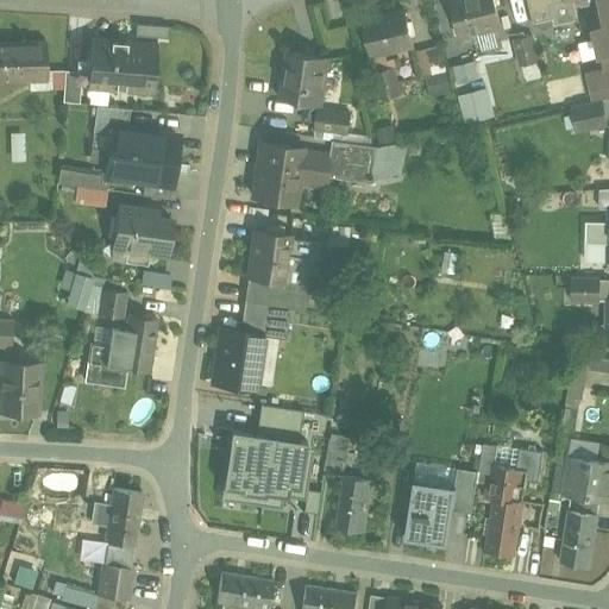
[(496,0),(458,0),(453,1),(458,20),(452,22),(454,35),(462,33),(462,36),(503,25),(496,0)]
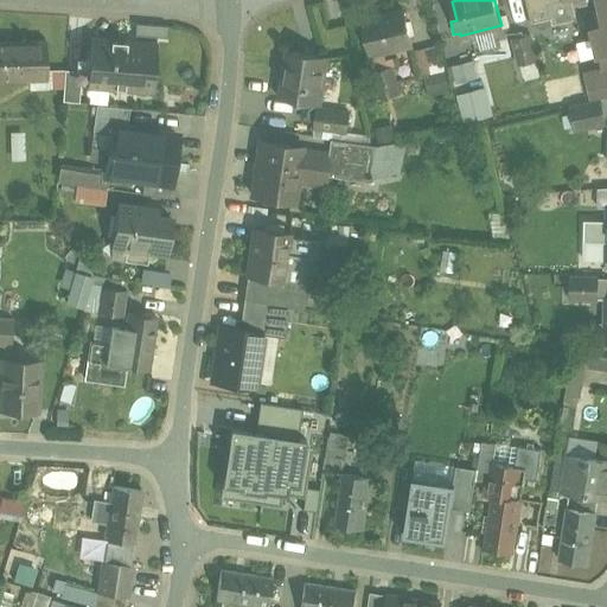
[(528,0),(534,23),(553,19),(548,0),(528,0)]
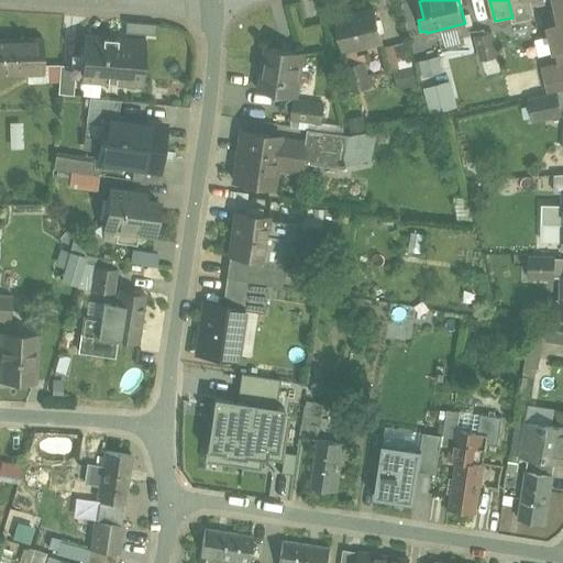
[(562,0),(556,0),(562,24),(552,26),(560,65),(562,64),(562,0)]
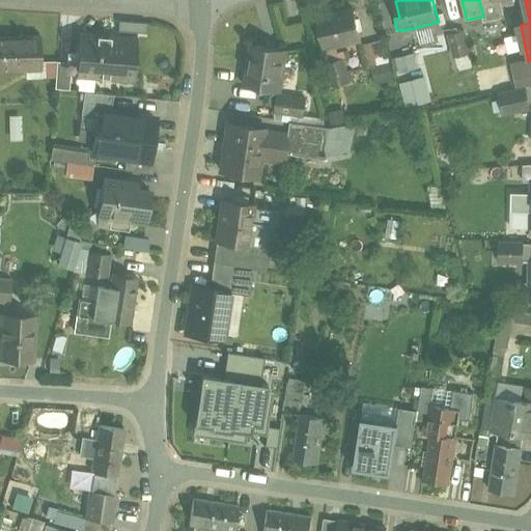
[(356,11),(318,20),(325,49),(327,48),(330,62),(341,59),(340,54),(338,46),(363,40),(356,11)]
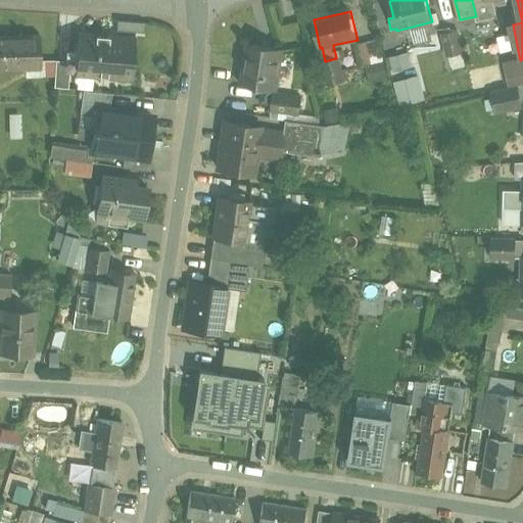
[(454,15),(439,19),(443,34),(458,31),(454,15)]
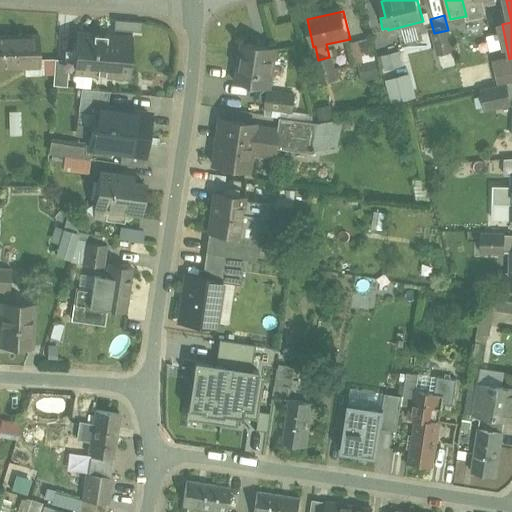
[(448,30),(434,33),(439,56),(453,52),(448,30)]
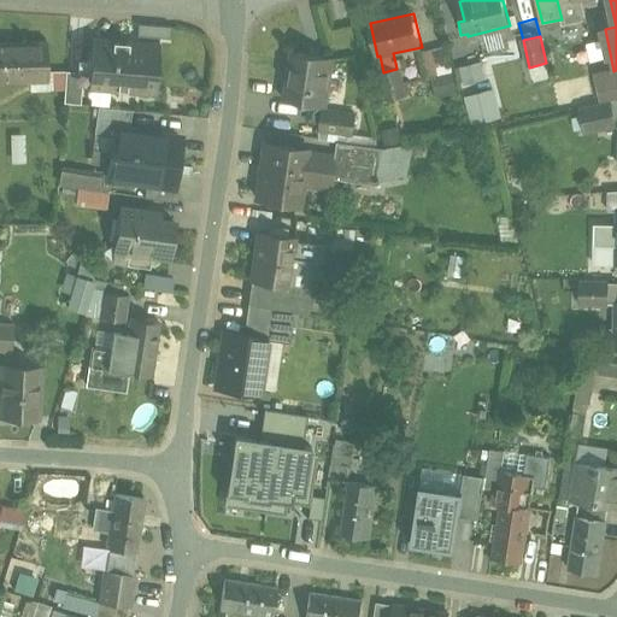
[(160,47),(94,41),(92,74),(84,74),(83,87),(157,93),(160,47)]
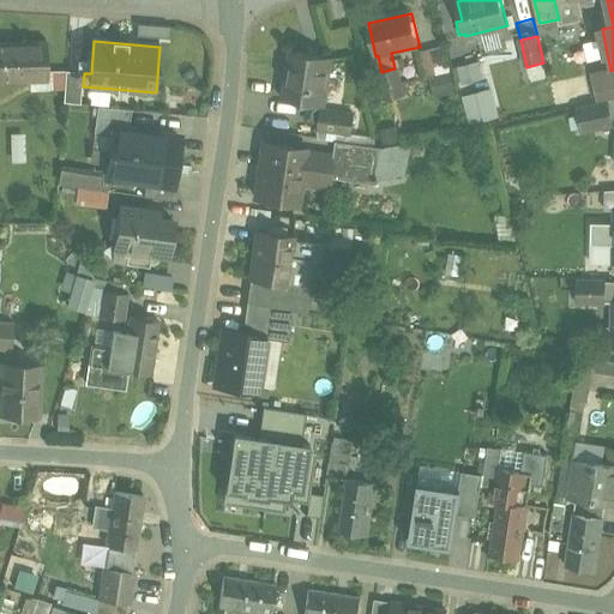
[(47,42),(0,43),(0,82),(31,82),(30,73),(48,72),(47,42)]
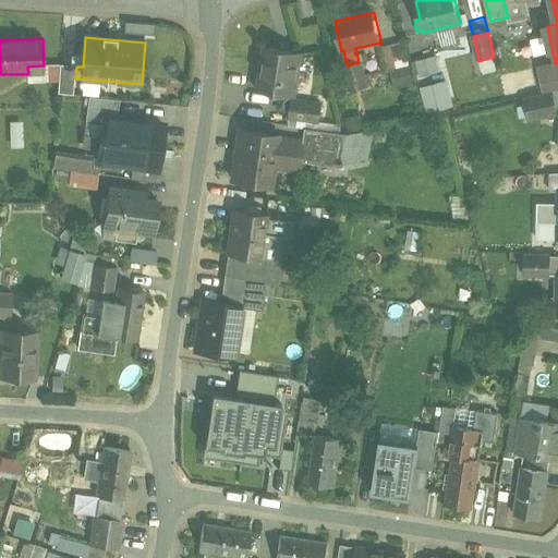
[(404,41),(381,47),(388,71),(410,65),(404,41)]
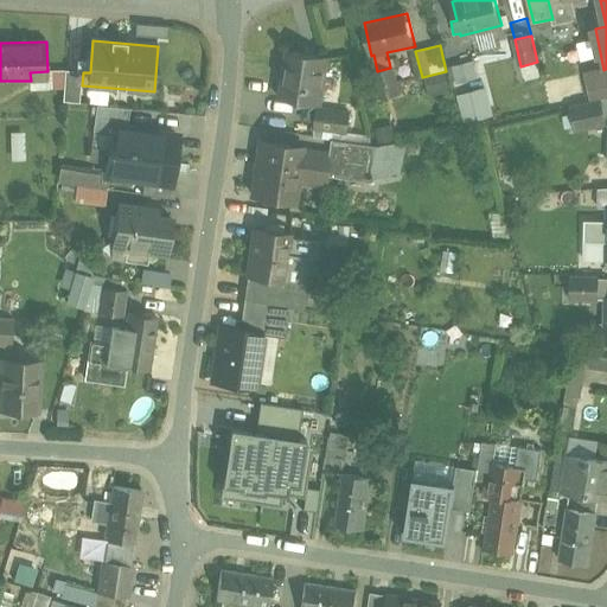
[(328,59),(288,52),(281,98),(321,104),(328,59)]
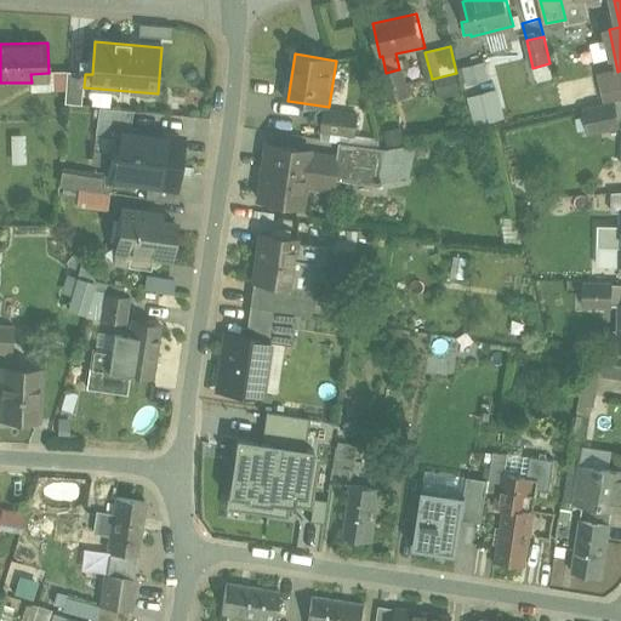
[(404,62),(398,63),(399,69),(386,73),(385,73),(391,102),(409,97),(403,70),(405,69),(404,62)]
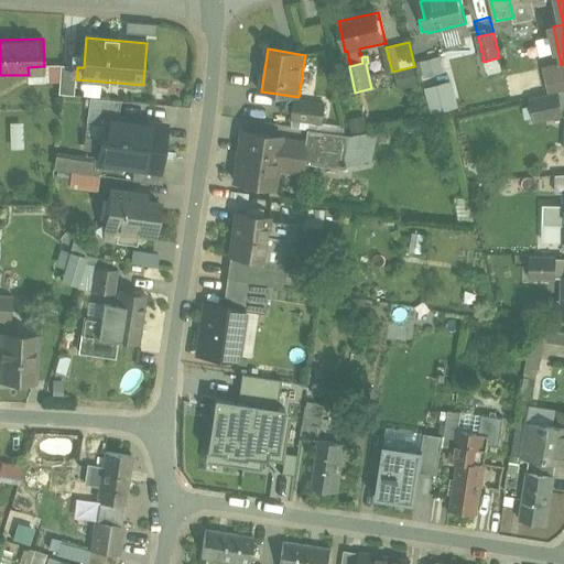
[(441,57),(421,62),(425,78),(444,74),(441,57)]
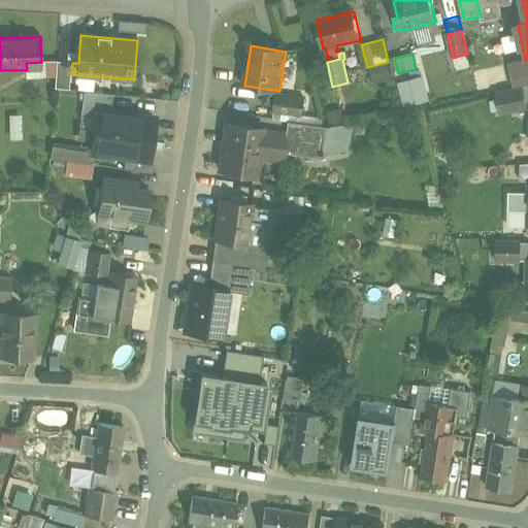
[(467,54),(453,58),(456,71),(470,68),(467,54)]
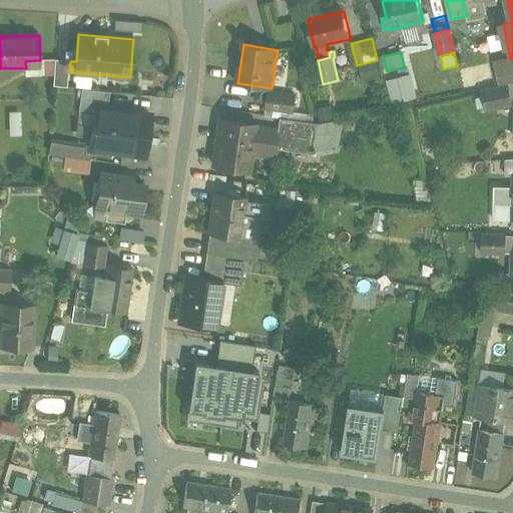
[(70,61),(56,59),(54,86),(68,87),(69,72),(70,61)]
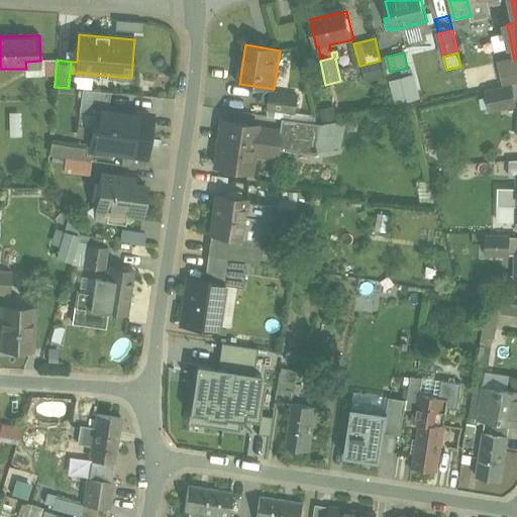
[(510,61),(499,63),(504,86),(515,84),(510,61)]
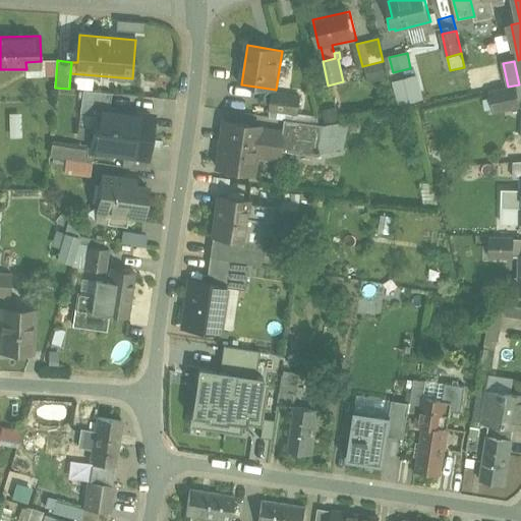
[(383,63),(365,67),(368,82),(386,78),(383,63)]
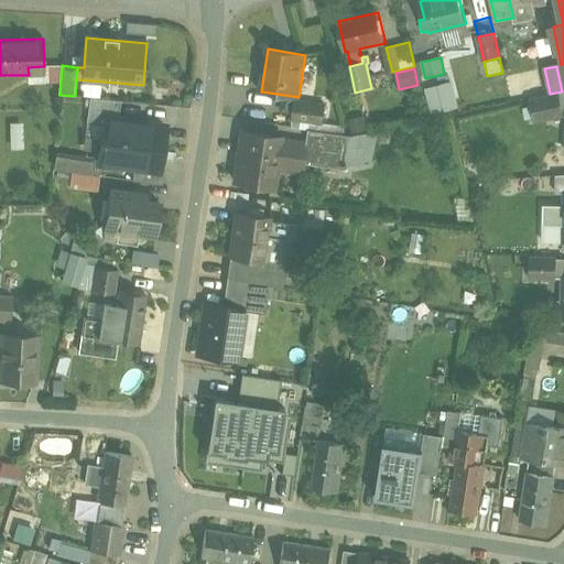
[(422,88),(430,115),(457,107),(449,80),(422,88)]
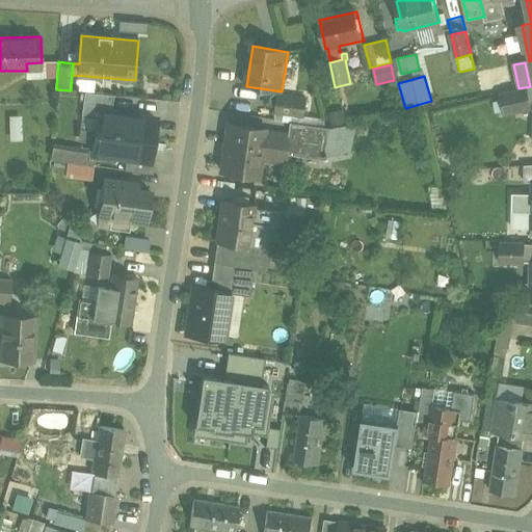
[(519,88),(501,92),(506,114),(531,108),(531,85),(530,86),(519,88)]
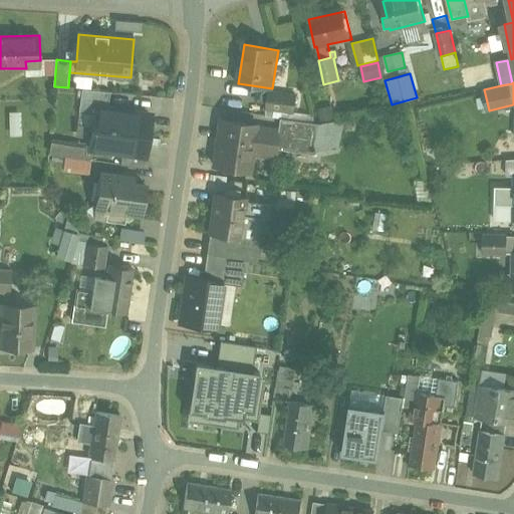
[(111,92),(83,89),(80,114),(86,115),(95,116),(96,110),(109,111),(111,92)]
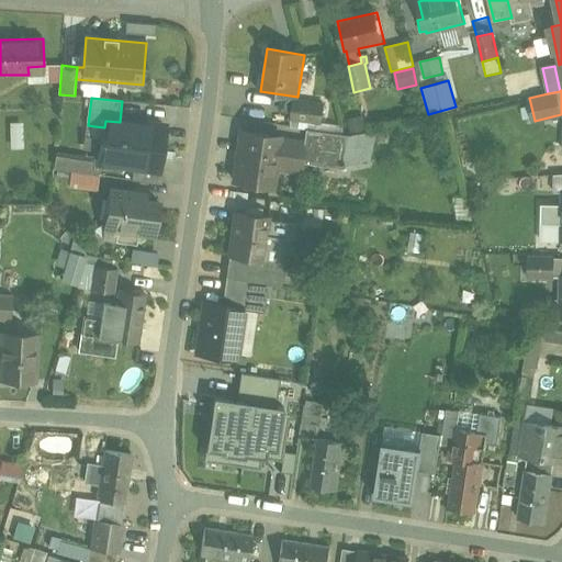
[(326,107),(295,102),(293,119),(323,123),(326,107)]
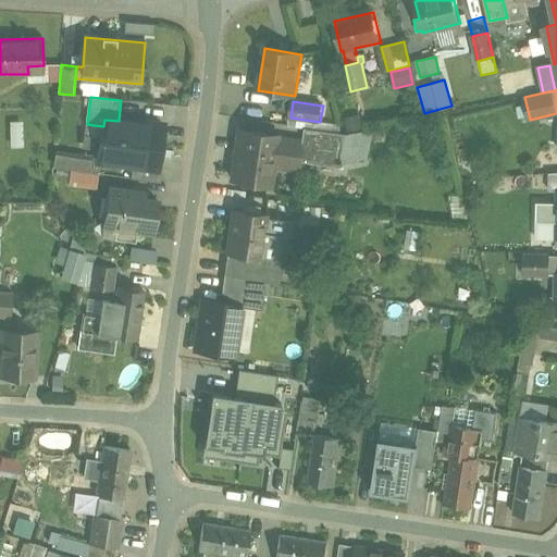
[(119,121),(104,120),(103,126),(99,161),(133,165),(160,169),(164,125),(119,121)]
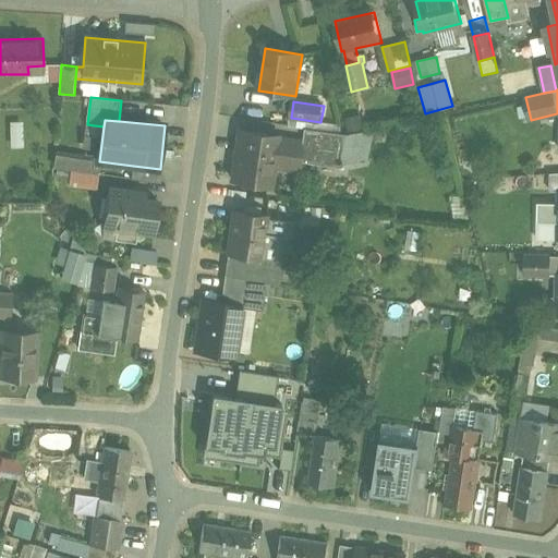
[(350,136),(307,130),(305,143),(302,162),(346,169),(350,136)]
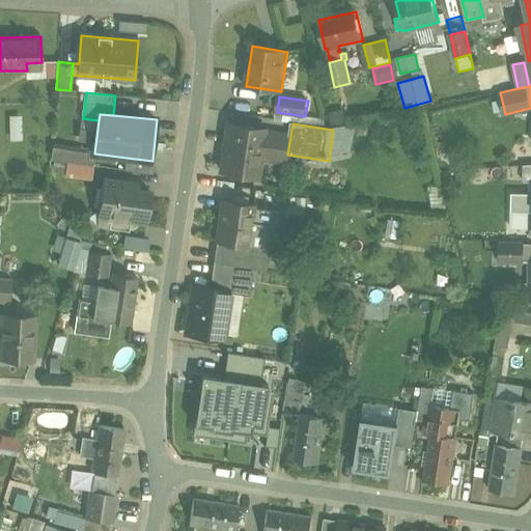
[(266,130),(229,124),(222,171),(258,176),(259,173),(262,173),(264,161),(278,163),(278,161),(286,162),(287,155),(290,136),(264,133),(266,130)]
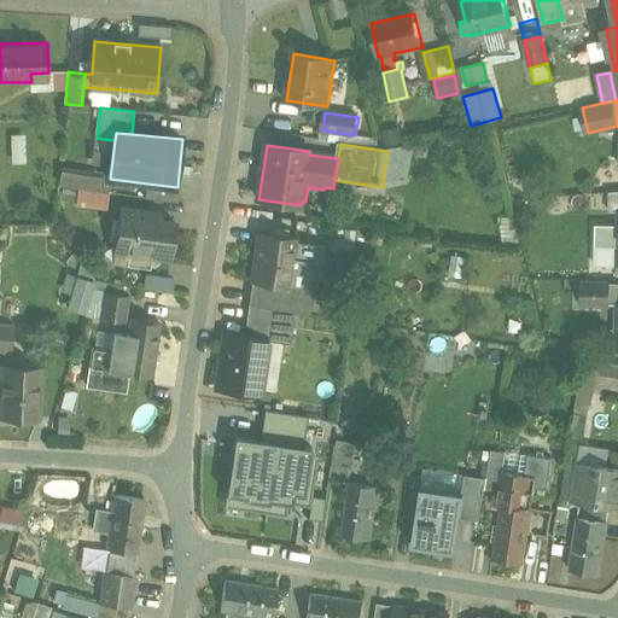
[(105,178),(62,172),(60,187),(79,190),(103,193),(105,178)]
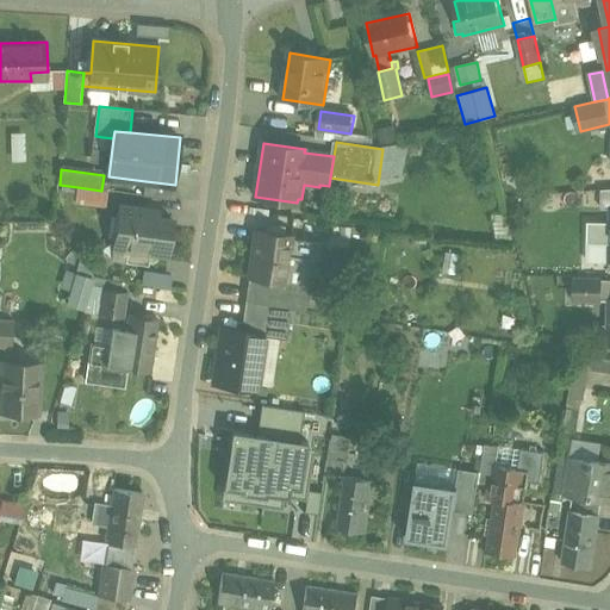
[(175,185),(145,181),(143,194),(178,199),(179,185),(175,185)]
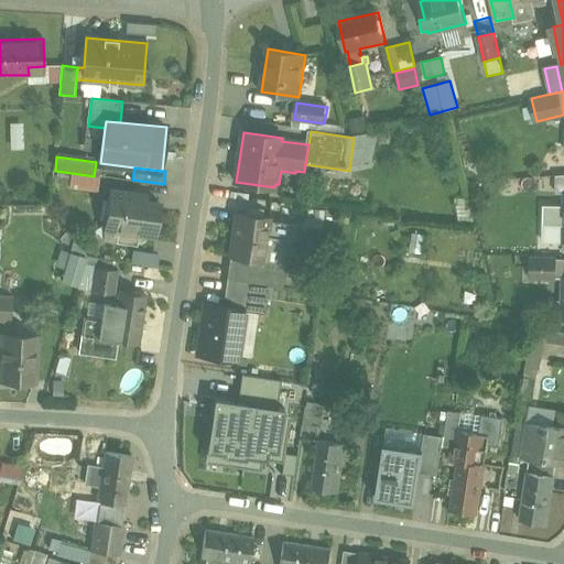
[(94,176),(72,173),(69,187),(97,191),(99,177),(94,176)]
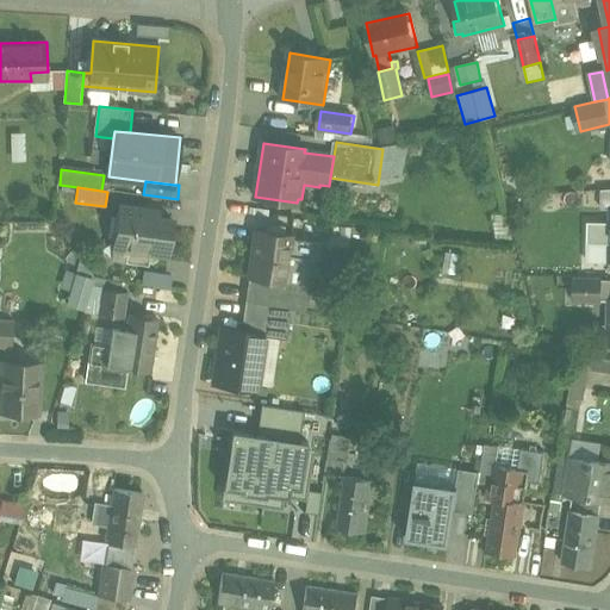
[(162,212),(122,206),(113,260),(150,266),(151,254),(169,256),(174,222),(157,219),(157,213),(161,215),(162,212)]
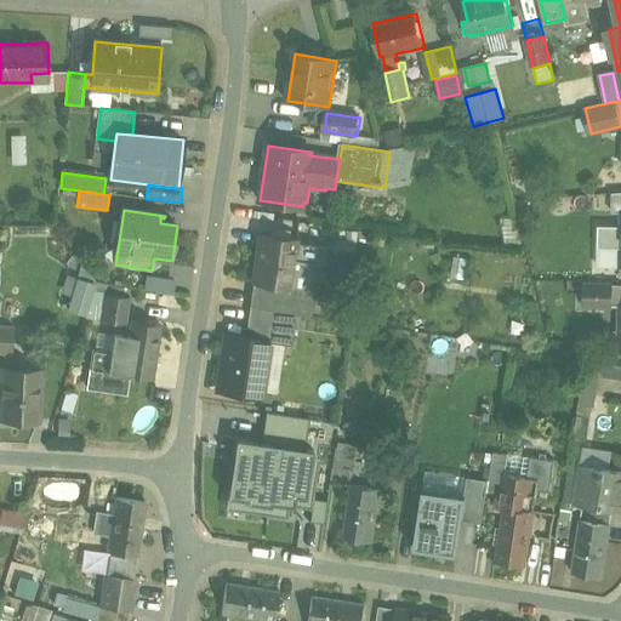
[(298,239),(262,234),(255,283),(317,291),(322,265),(295,260),(297,243),(298,239)]
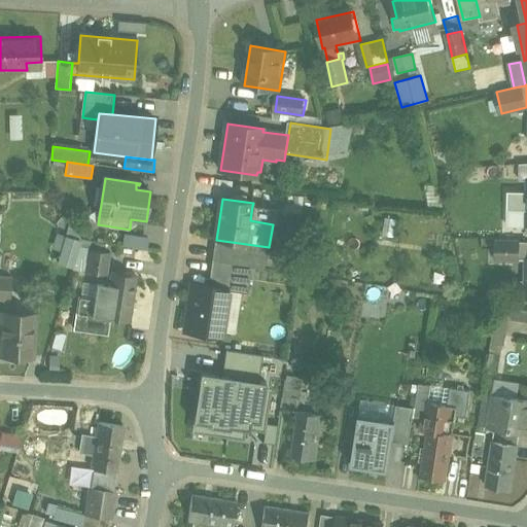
[(275,209),(252,206),(250,220),(273,224),(275,209)]
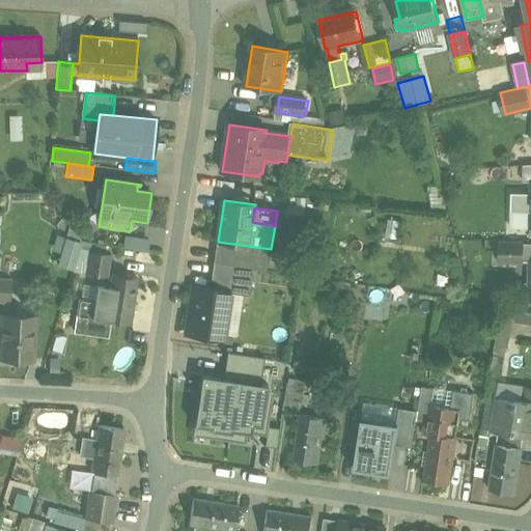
[(149,239),(126,235),(124,248),(147,251),(149,239)]
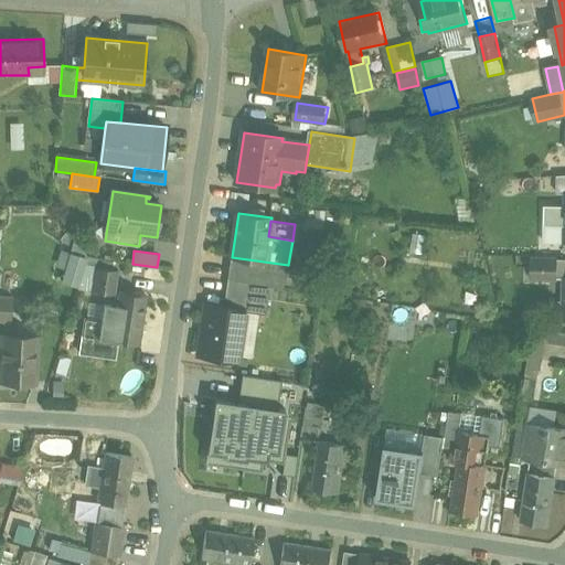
[(87,258),(70,253),(61,281),(78,287),(87,258)]
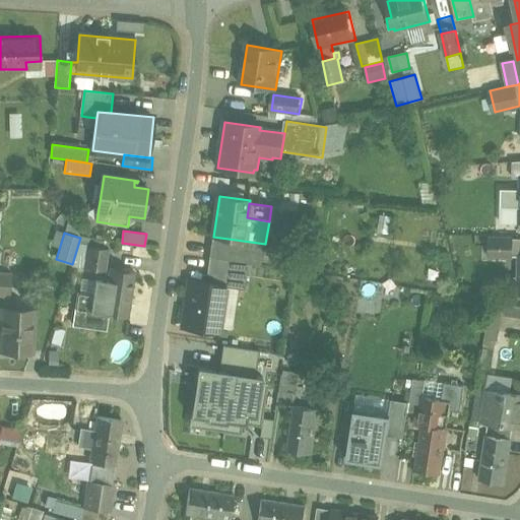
[(265,244),(213,237),(210,257),(250,263),(262,265),(265,244)]
